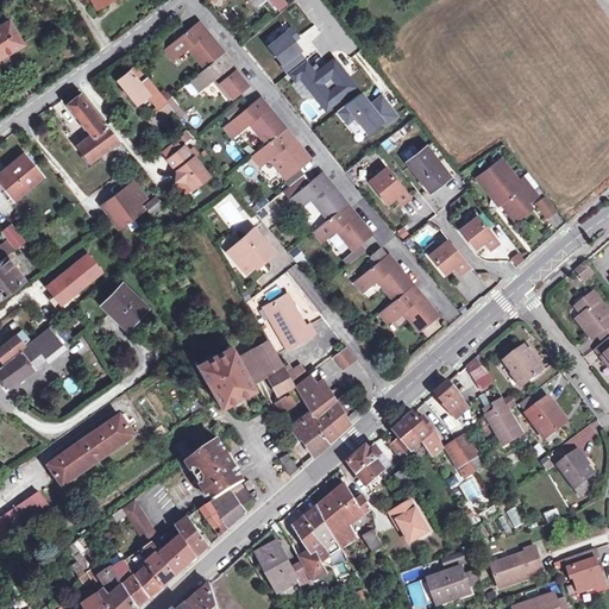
[(169,46),(177,56),(187,49),(203,69),(194,77),(203,88),(213,81),(230,100),(250,85),(199,22),(169,46)]
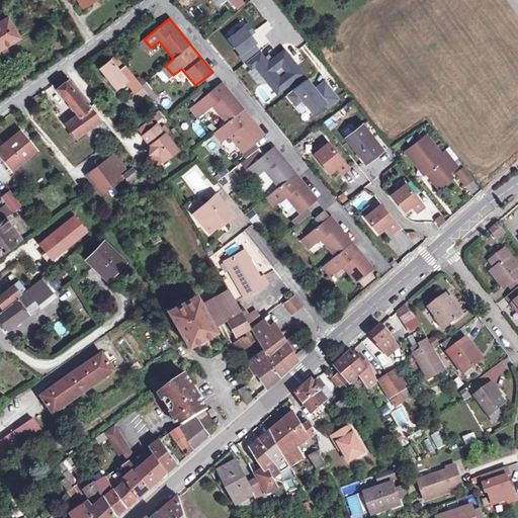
[(0,50),(19,38),(8,19),(0,23),(0,50)]
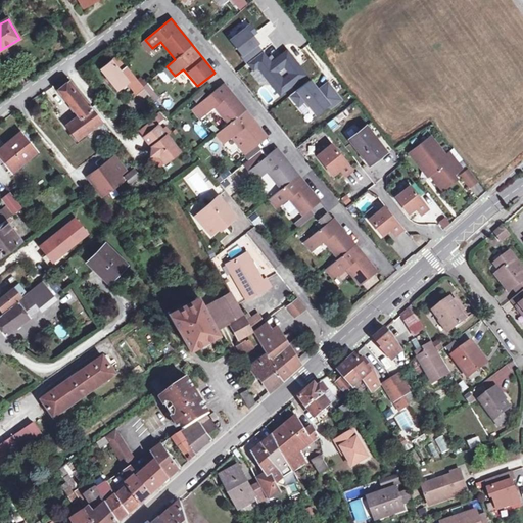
[(243,57),(248,65),(249,64),(264,53),(257,46),(259,45),(253,37),(257,34),(251,27),(232,42),(243,56),(243,57)]
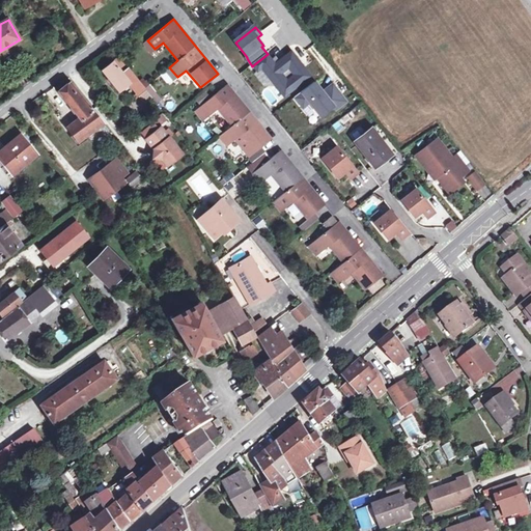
[(155,49),(147,40),(144,44),(151,52),(155,49)]
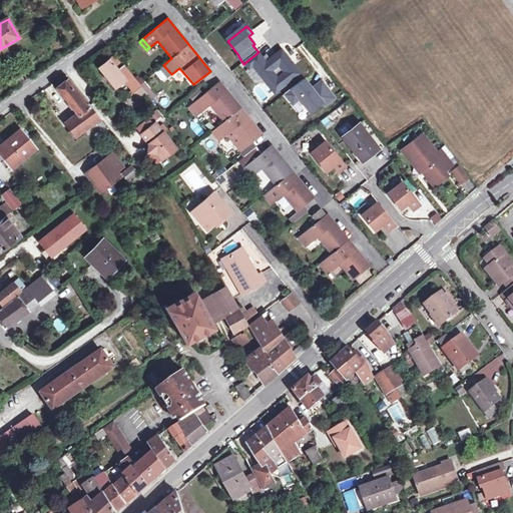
[(259,52),(244,63),(250,70),(254,67),(277,95),(302,75),(283,51),(267,63),(259,52)]
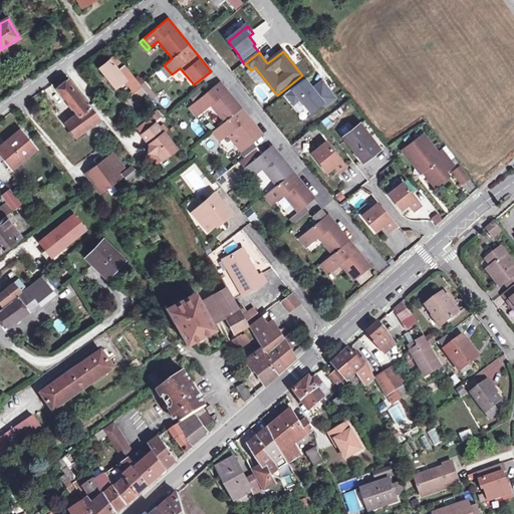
[(100,69),(115,89),(125,81),(134,91),(140,86),(115,56),(100,69)]
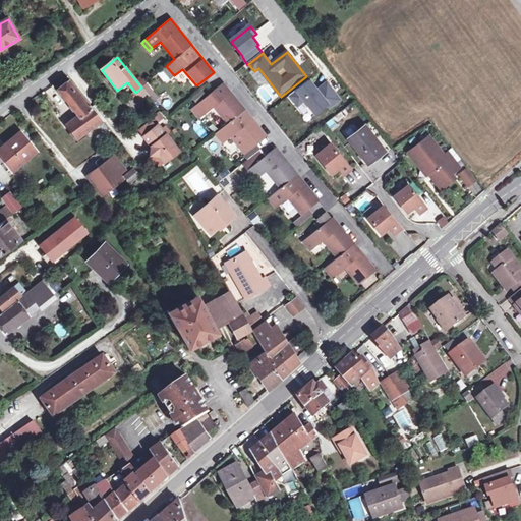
[(170,78),(174,75),(166,66),(162,69),(170,78)]
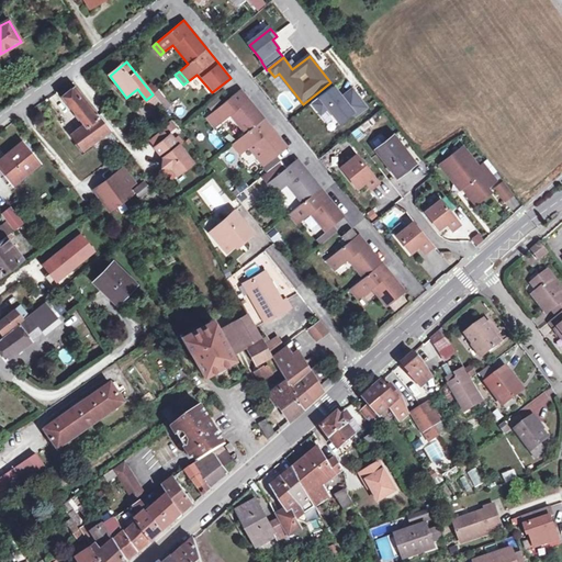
[(334,88),(313,104),(322,115),(329,110),(340,124),(353,114),(356,117),(368,109),(355,92),(344,100),(334,88)]
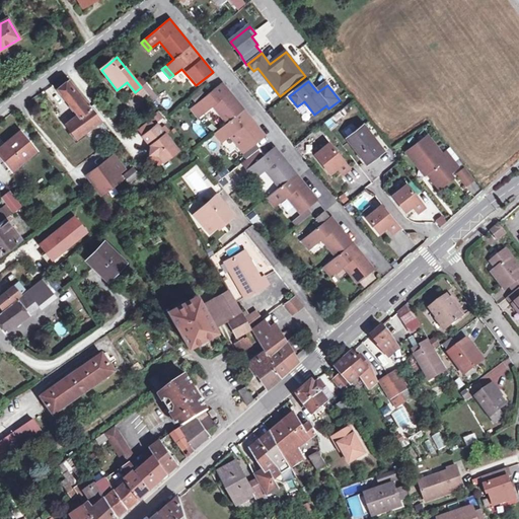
[(59,91),(79,117),(81,118),(91,109),(70,82),(59,91)]
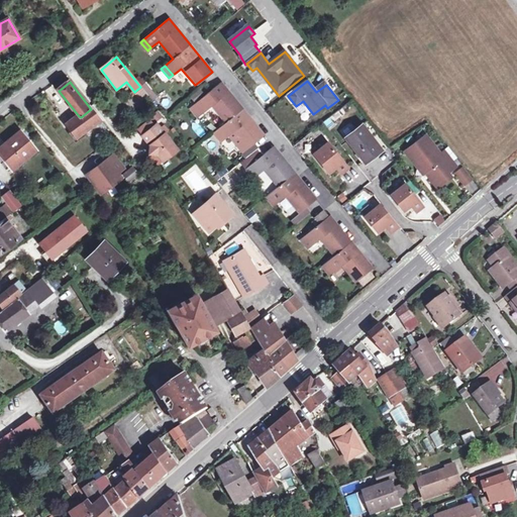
[(228,136),(233,132),(242,143),(247,149),(265,136),(221,83),(196,103),(203,112),(211,105),(225,122),(217,129),(225,139),(228,136)]
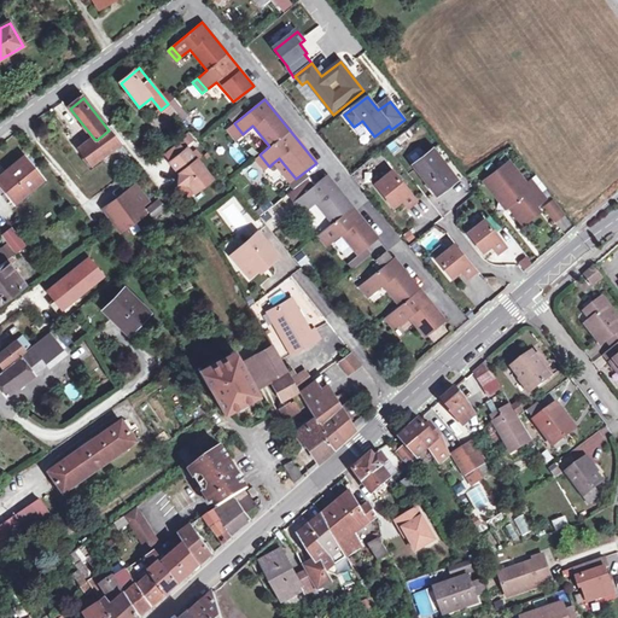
[(168,104),(161,110),(163,112),(156,118),(164,129),(172,124),(168,121),(176,114),(168,104)]
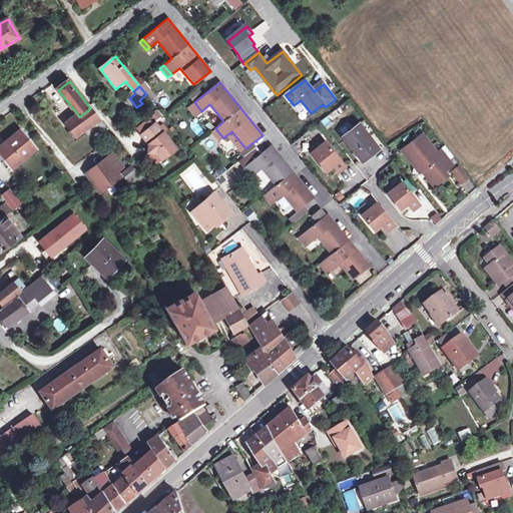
[(197,114),(201,111),(194,102),(190,105),(197,114)]
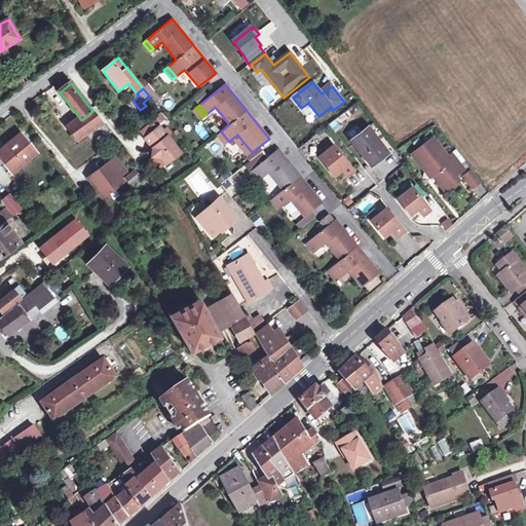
[(359,114),(351,106),(335,120),(341,127),(359,114)]
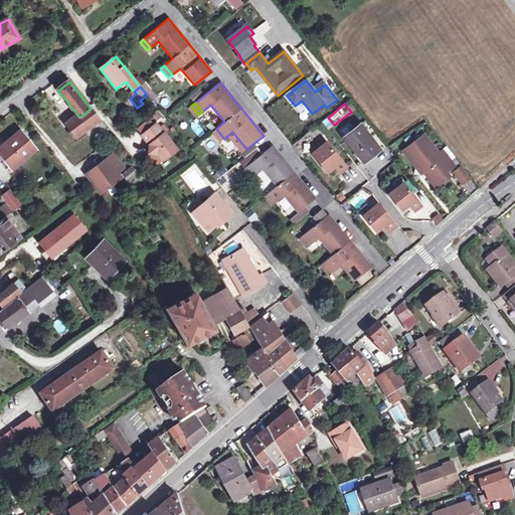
[(78,116),(66,126),(72,133),(76,139),(101,121),(91,109),(80,117),(78,116)]
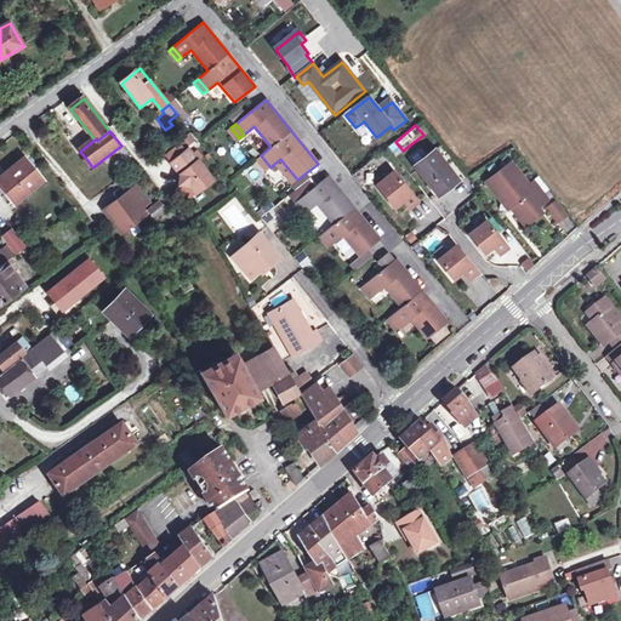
[(440,198),(461,182),(437,149),(416,166),(440,198)]
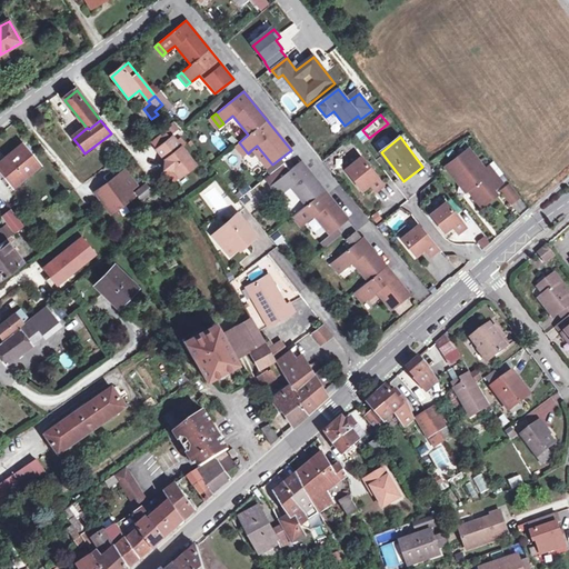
[(173,138),(157,151),(163,159),(166,157),(168,160),(166,161),(165,171),(166,171),(173,171),(179,179),(196,167),(173,138)]
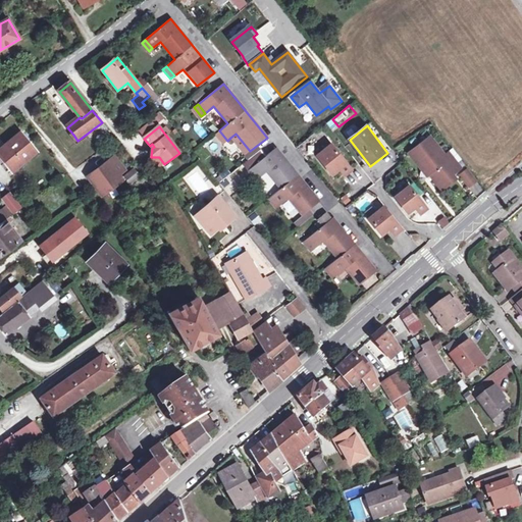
[(227,141),(219,131),(215,134),(223,144),(227,141)]
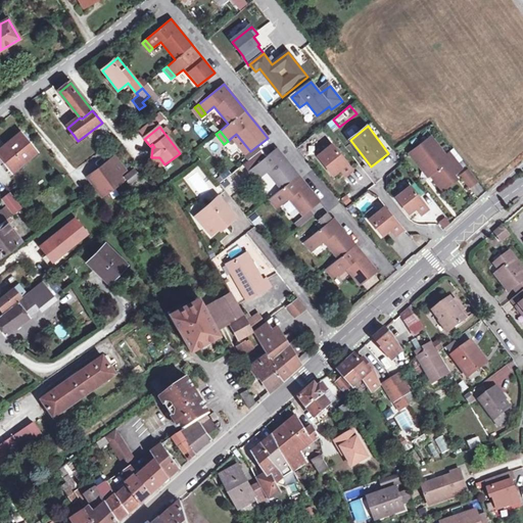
[(236,134),(231,138),(240,148),(245,145),(236,134)]
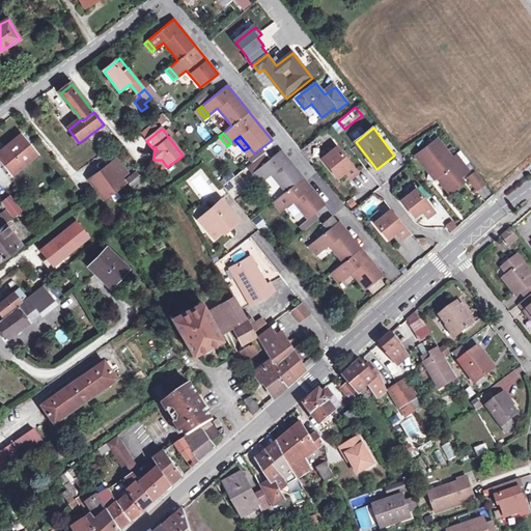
[(23,137),(0,154),(0,159),(14,176),(37,156),(23,137)]
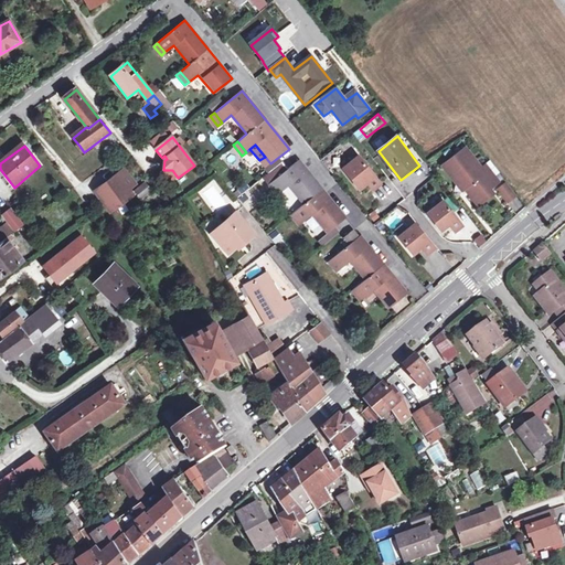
[(466,148),(443,166),(458,185),(461,183),(466,189),(468,187),(481,203),(494,193),(491,189),(496,185),(466,148)]
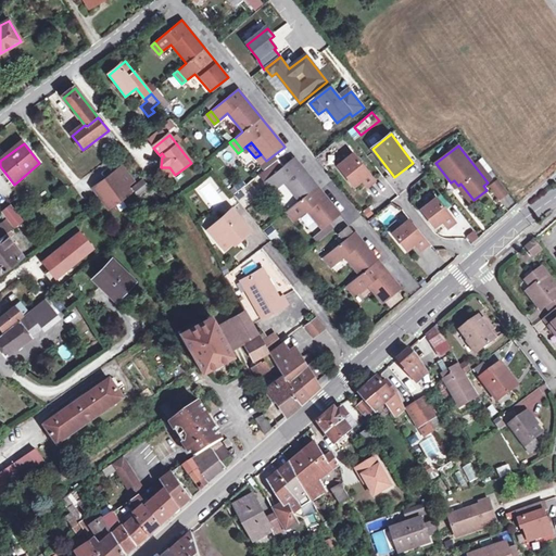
[(261,154),(255,158),(261,165),(266,161),(261,154)]
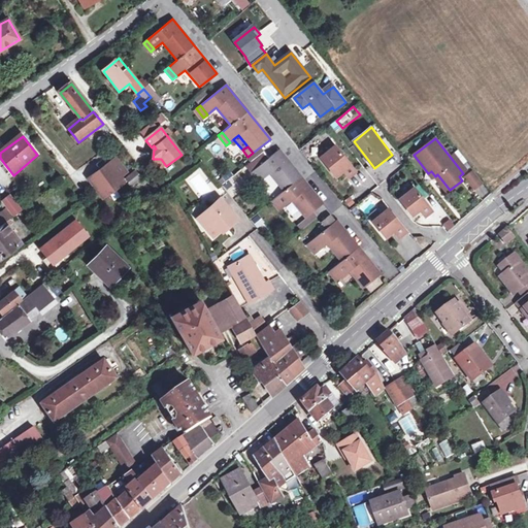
[(335,146),(321,158),(336,176),(343,171),(349,177),(356,172),(335,146)]
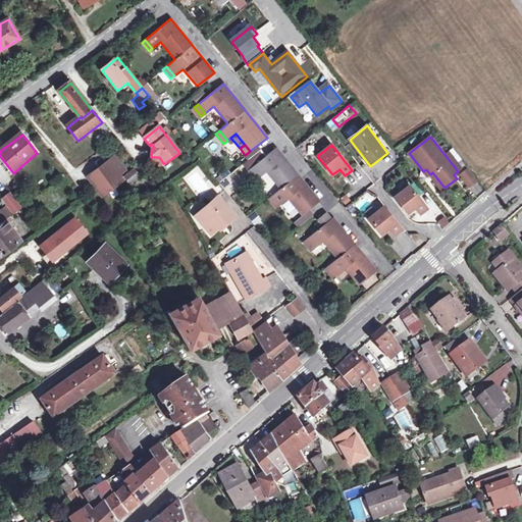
[(280,189),(271,196),(279,206),(288,199),(303,216),(319,202),(276,149),(265,158),(248,171),(247,172),(254,183),(258,178),(266,172),(280,189)]
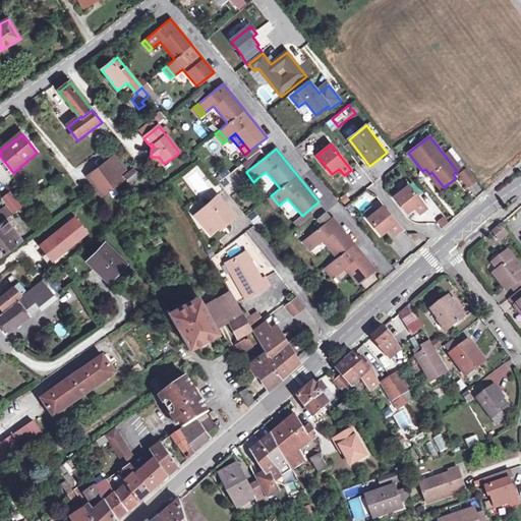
[(247,171),(265,158),(259,152),(242,165),(247,171)]
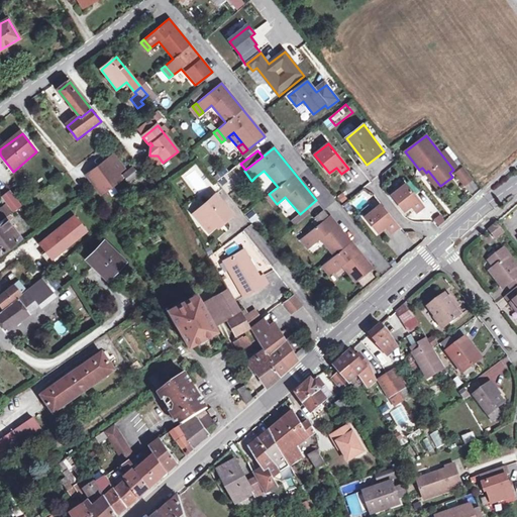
[(156,169),(163,163),(158,156),(150,156),(147,158),(156,169)]
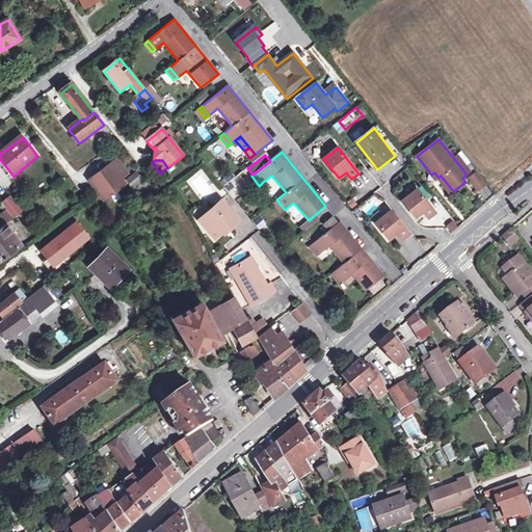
[(117,162),(110,167),(120,179),(126,175),(117,162)]
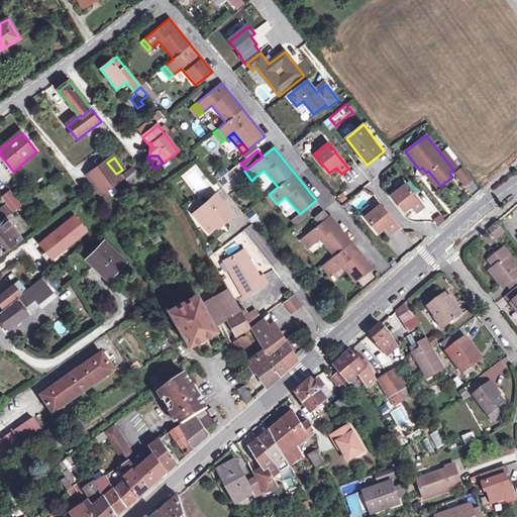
[(107,163),(89,176),(101,192),(119,179),(116,174),(107,163)]
